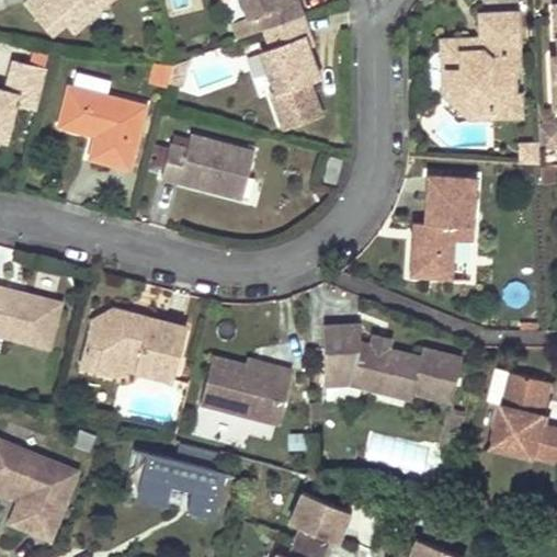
[(108,0),(26,0),(25,2),(42,22),(59,9),(75,27),(108,0)]
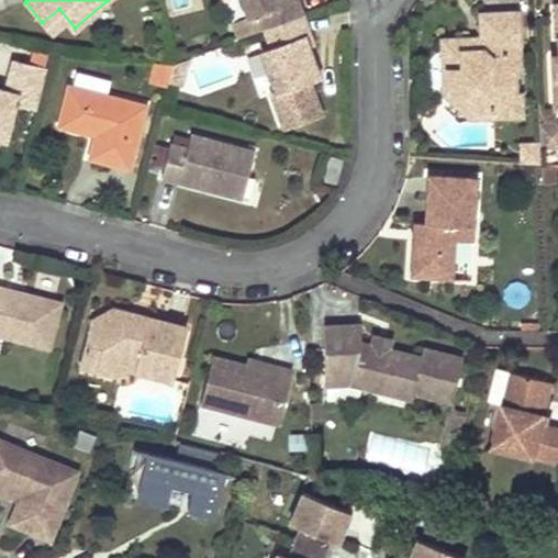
[(257,15),(264,34),(307,20),(301,3),(294,4),(292,0),(241,0),(248,19),(257,15)]
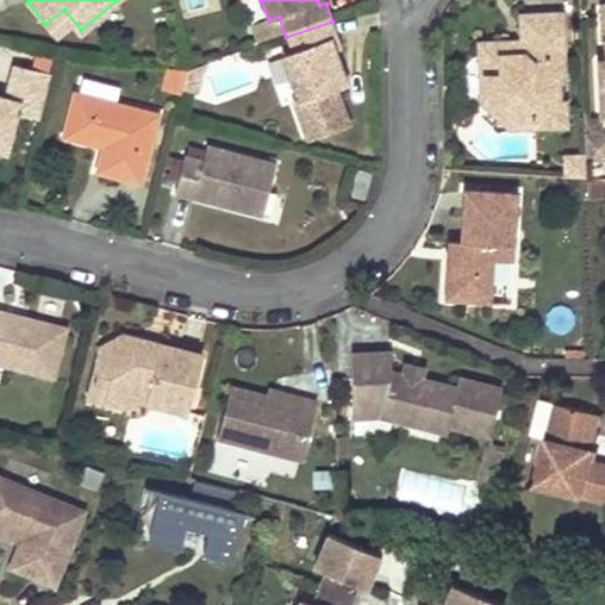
[(563,14),(518,13),(518,42),(518,55),(497,54),(496,42),(478,42),(478,75),(478,106),(498,107),(511,118),(523,118),(523,131),(569,130),(563,14)]
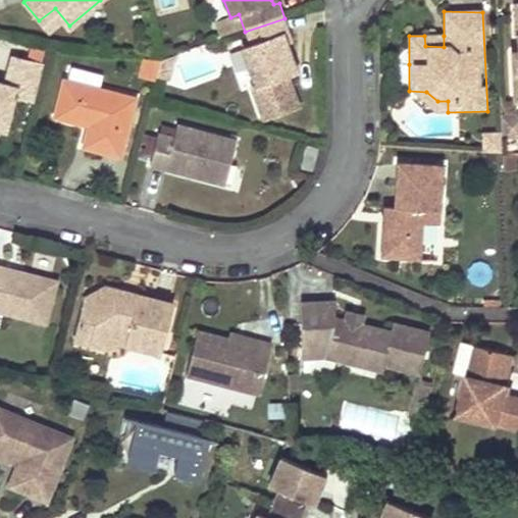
[(293,74),(298,72),(283,32),(289,31),(285,18),(245,32),(249,45),(241,47),(256,88),(293,74)]
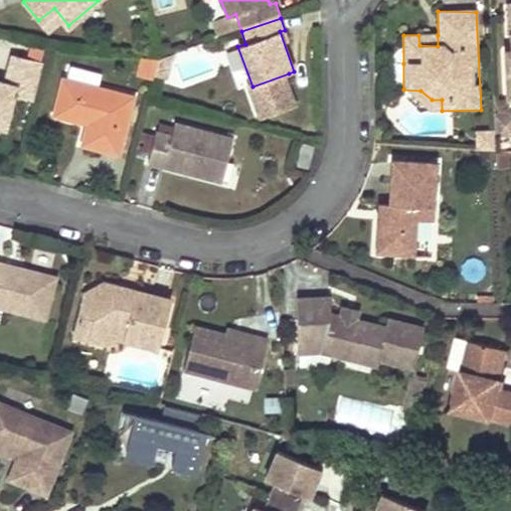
[(438,35),(418,35),(419,45),(438,46),(438,35)]
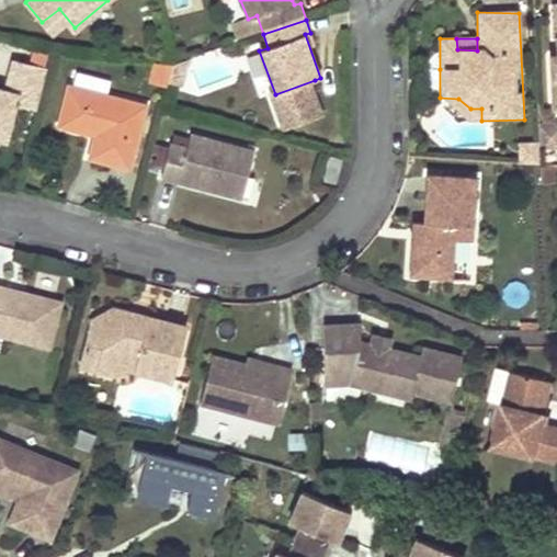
[(0,140),(8,108),(31,113),(42,68),(3,58),(0,68),(0,140)]
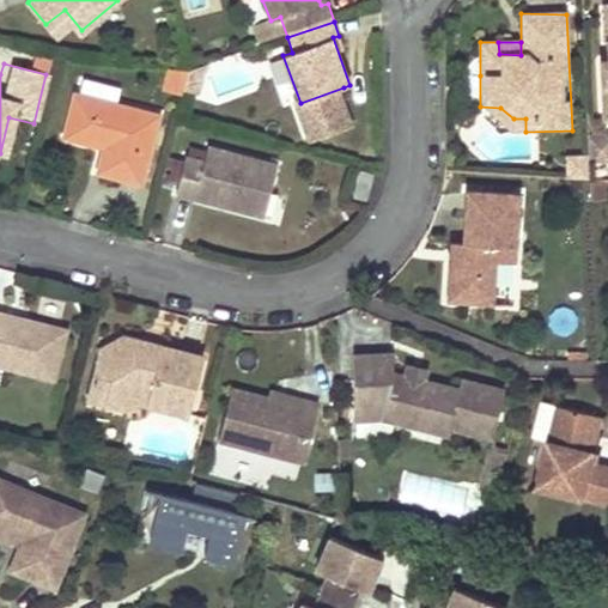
[(180,97),(187,72),(169,70),(163,92),(180,97)]
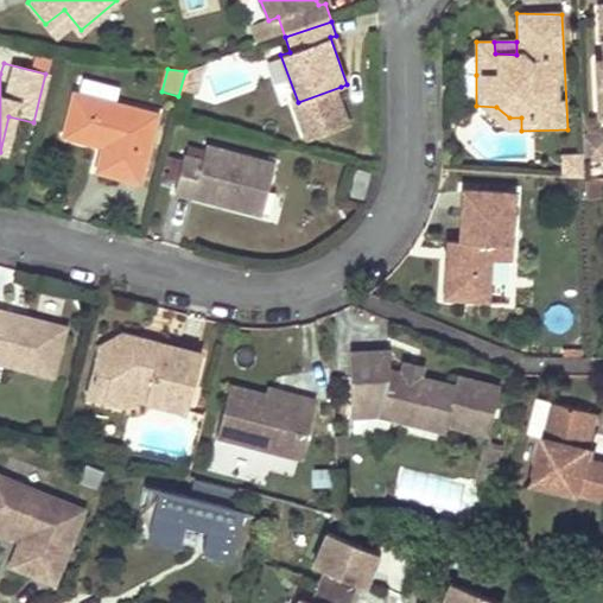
[(86,78),(82,90),(120,100),(122,89),(86,78)]
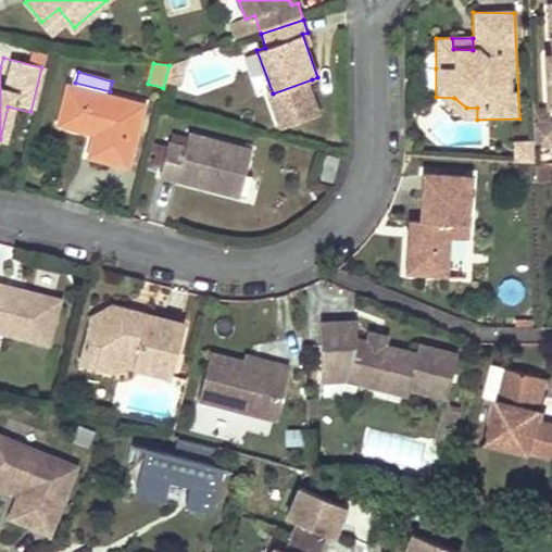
[(312,79),(273,93),(286,132),(325,117),(312,79)]
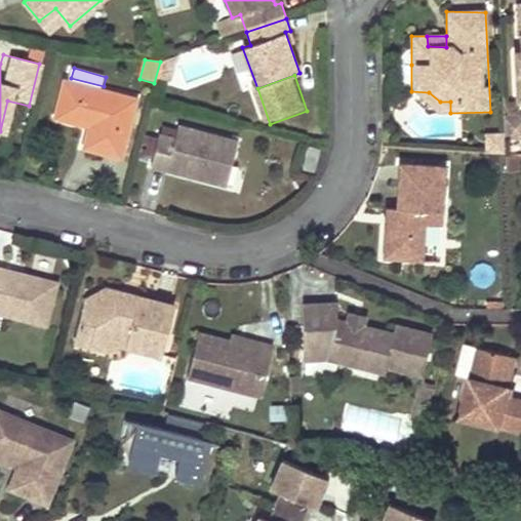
[(133,101),(62,82),(51,121),(84,129),(78,150),(116,160),(133,101)]
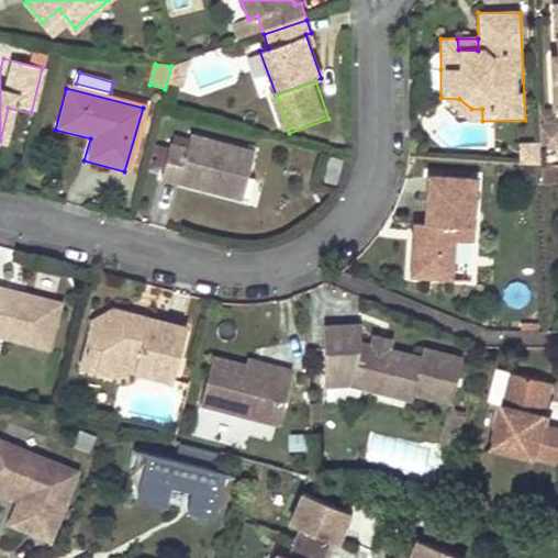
[(458,121),(464,121),(482,121),(482,109),(471,109),(459,99),(441,98),(458,121)]
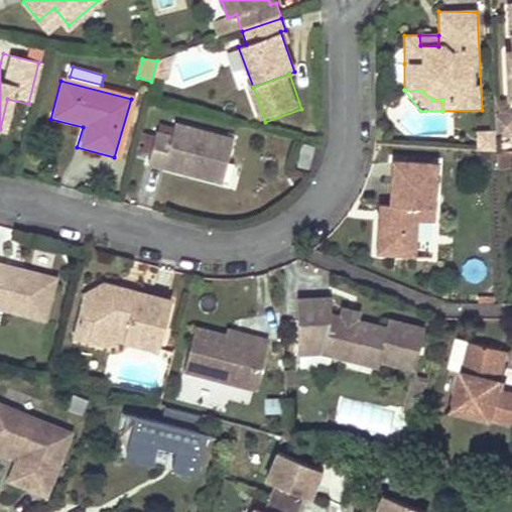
[(511,118),(502,119),(503,139),(511,138),(511,118)]
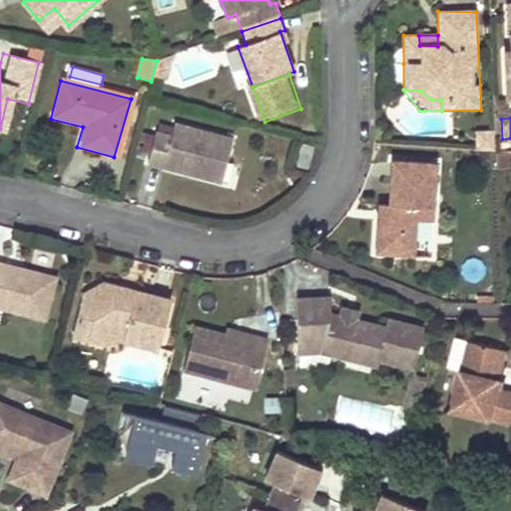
[(218,184),(229,139),(171,125),(169,138),(153,135),(145,165),(218,184)]
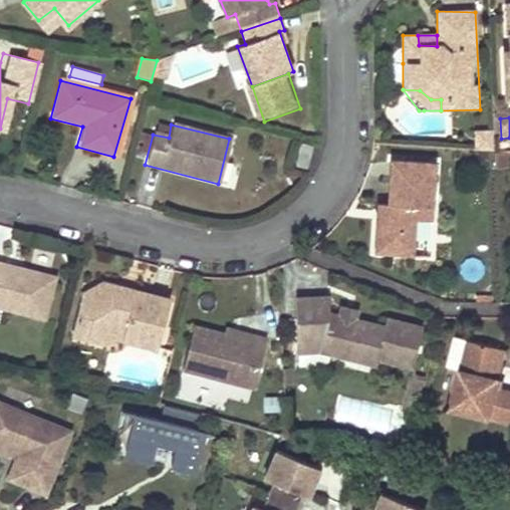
[(496,136),(480,136),(480,151),(495,151),(496,136)]
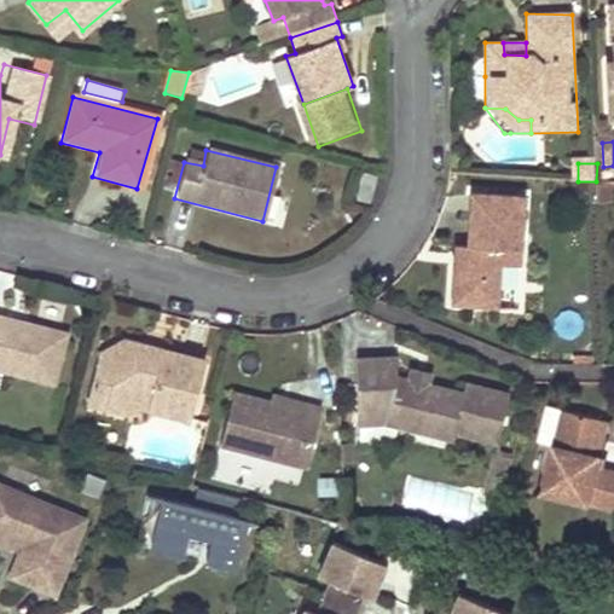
[(374,208),(381,181),(368,178),(360,204),(374,208)]
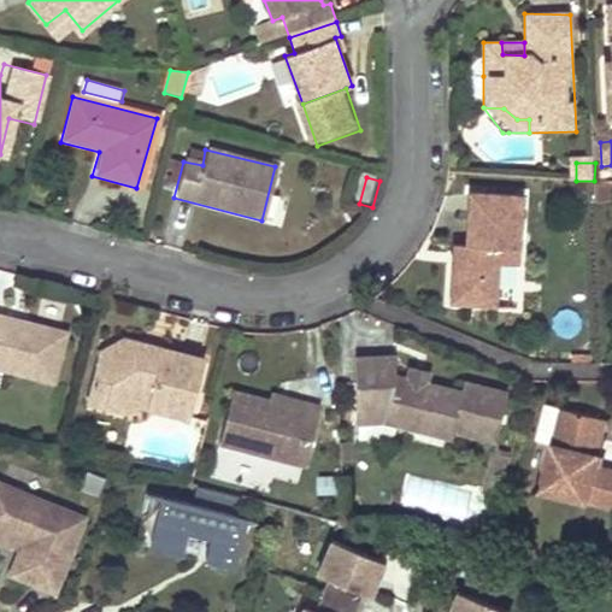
[(468,248),(454,247),(453,246),(452,265),(464,266),(464,283),(451,283),(449,306),(498,309),(501,265),(518,265),(524,198),(471,195),(468,248)]
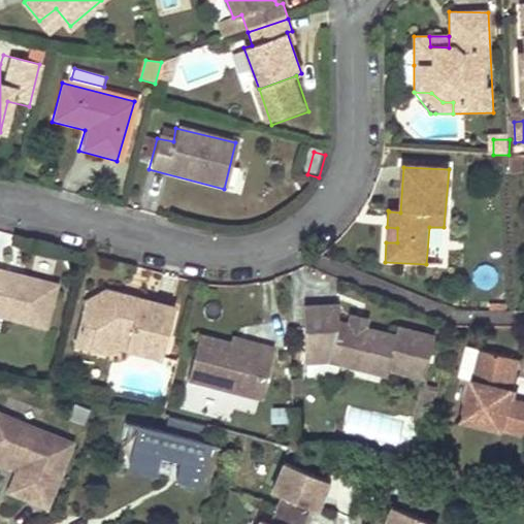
[(397,228),(387,227),(386,242),(397,242),(397,228)]
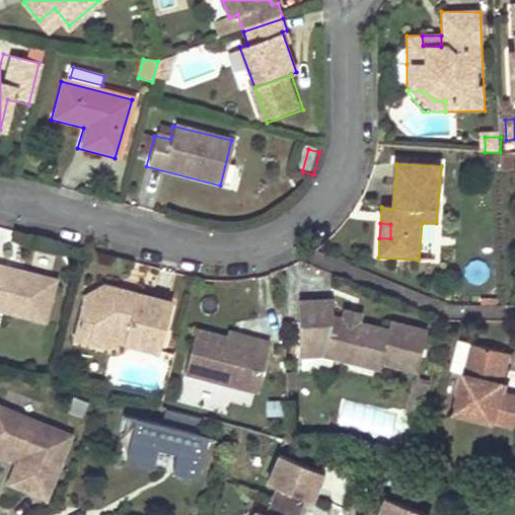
[(56,280),(0,265),(0,309),(4,311),(6,305),(32,312),(30,318),(46,321),(56,280)]
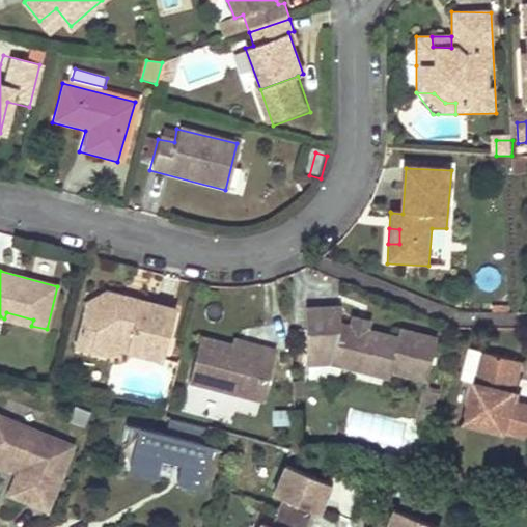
[(123,295),(107,290),(106,300),(96,307),(85,305),(72,345),(100,354),(102,344),(112,341),(128,345),(126,353),(161,362),(175,307),(149,301),(141,307),(130,304),(123,295)]
